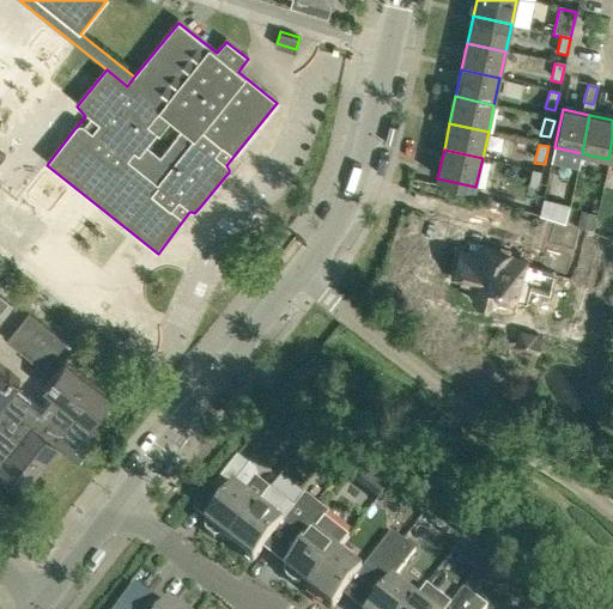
[(532,171),(528,189),(539,192),(542,174),(532,171)]
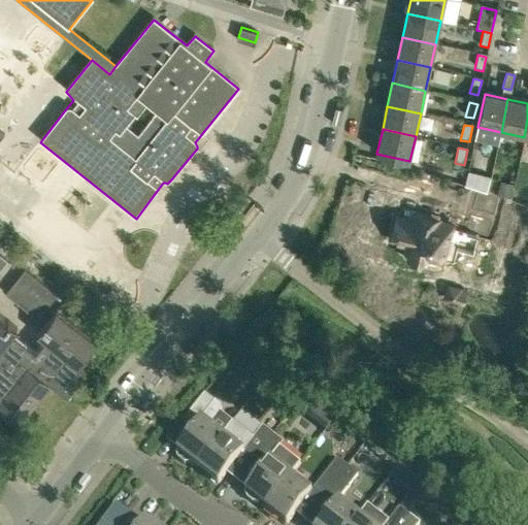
[(468,173),(464,187),(487,193),(490,178),(468,173)]
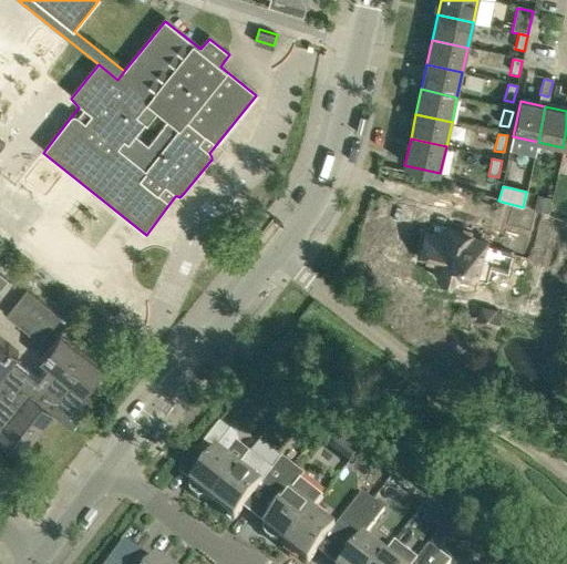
[(534,212),(547,215),(552,201),(537,197),(534,212)]
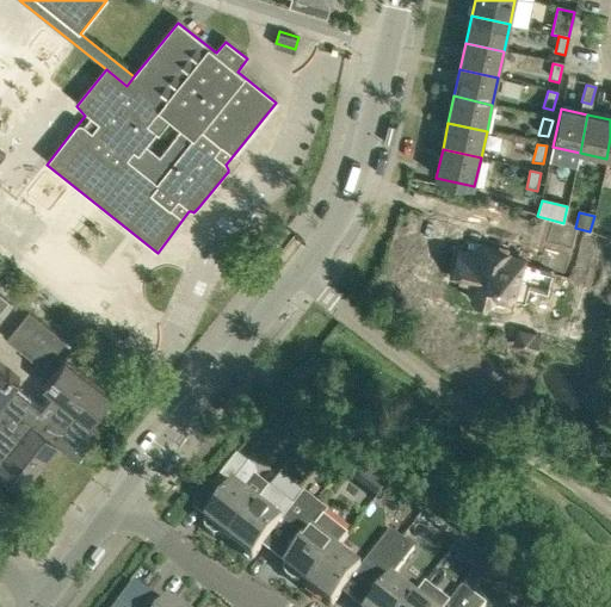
[(554,236),(556,228),(548,225),(545,234),(554,236)]
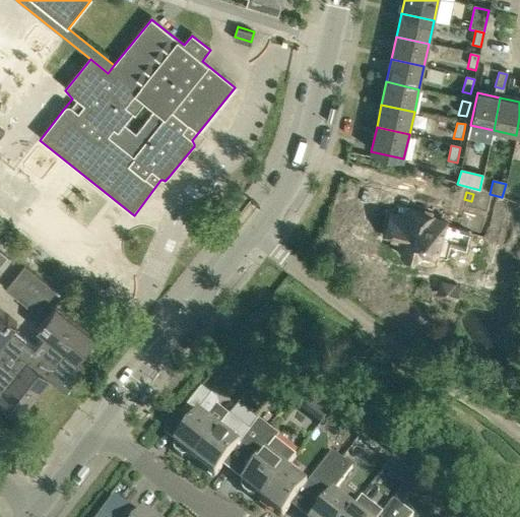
[(431,221),(432,218),(412,213),(409,223),(389,218),(385,236),(403,241),(400,251),(400,255),(401,258),(403,260),(404,261),(407,262),(410,262),(413,260),(415,257),(413,264),(433,269),(445,225),(431,221)]
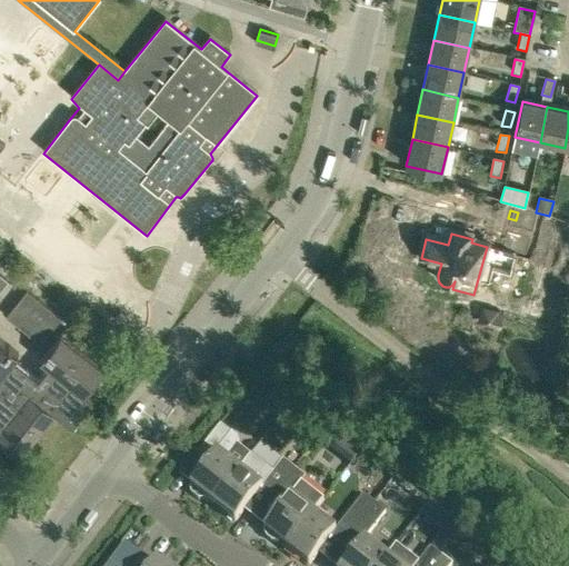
[(26,294),(6,319),(40,347),(61,320),(26,294)]
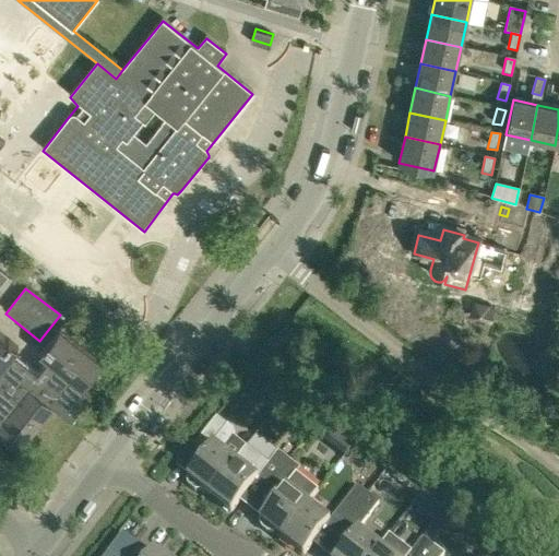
[(490,323),(492,311),(475,307),(472,318),(490,323)]
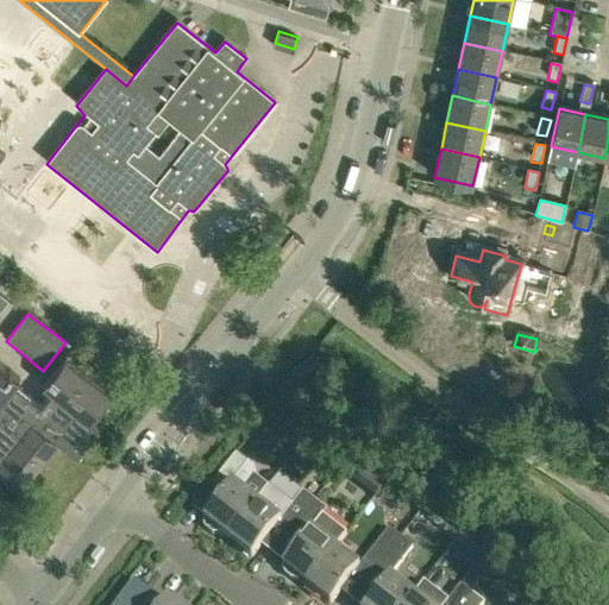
[(0,365),(0,455),(1,457),(0,458),(0,471),(22,489),(58,443),(77,458),(99,430),(89,423),(111,397),(64,360),(43,388),(52,395),(42,408),(14,388),(19,382),(0,365)]
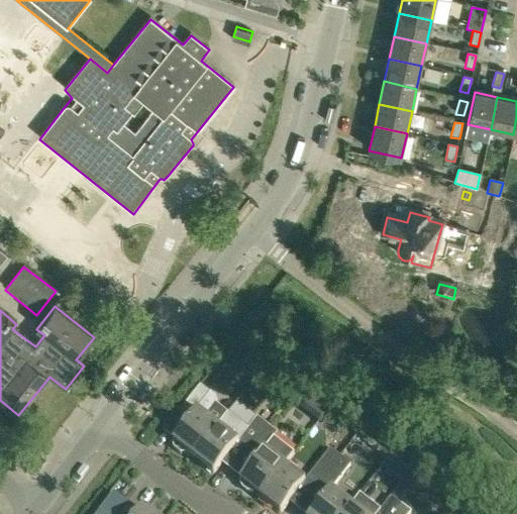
[(268,364),(256,354),(247,366),(257,375),(268,364)]
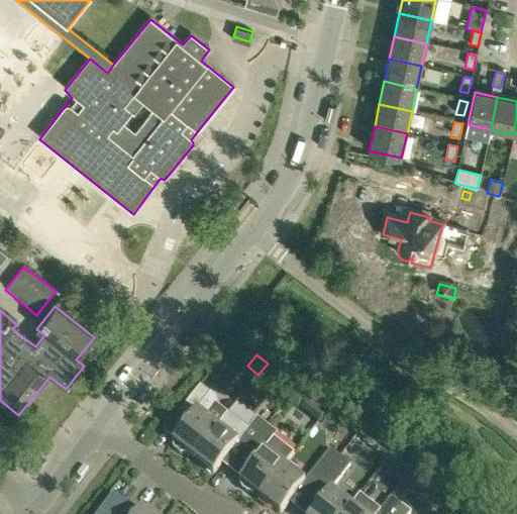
[(285,377),(276,389),(289,399),(298,389),(299,387),(285,377)]
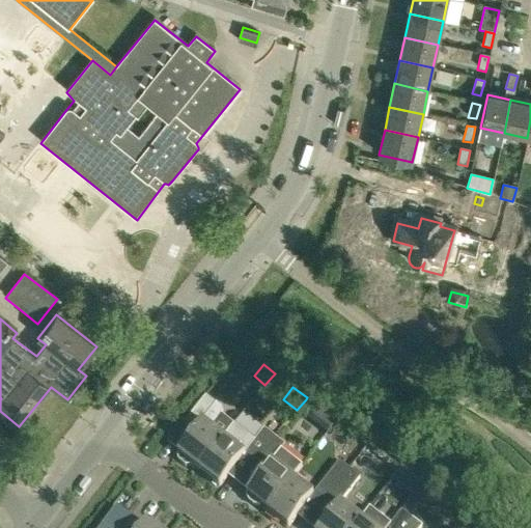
[(192,468),(198,473),(223,441),(210,432),(221,417),(220,412),(205,399),(184,427),(193,436),(177,456),(178,457),(176,460),(177,464),(185,470),(190,470),(192,468)]
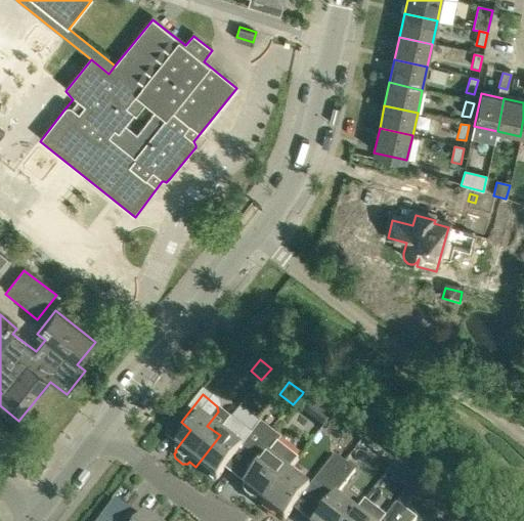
[(302,394),(293,404),(306,415),(313,402),(302,394)]
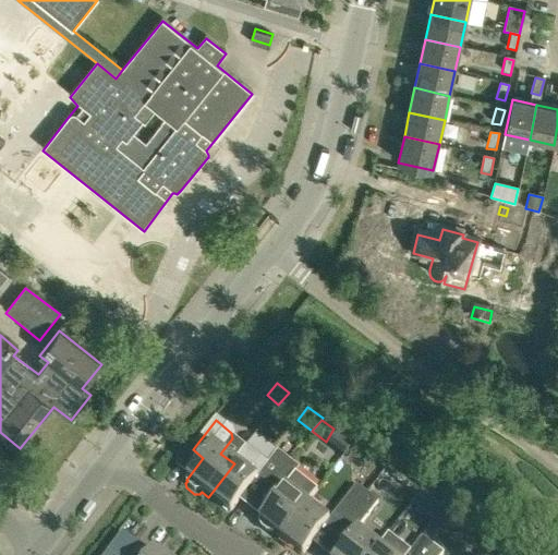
[(270,484),(288,462),(277,455),(267,467),(245,450),(234,463),(208,497),(230,515),(261,477),(267,482),(270,484)]
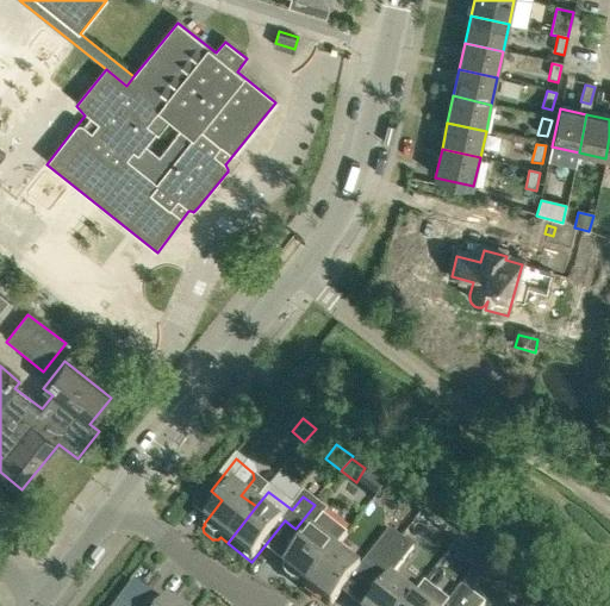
[(299,585),(306,589),(335,553),(346,538),(323,520),(327,514),(315,505),(296,529),(307,538),(282,570),(282,572),(281,573),(285,580),(291,585),(298,586),(299,585)]
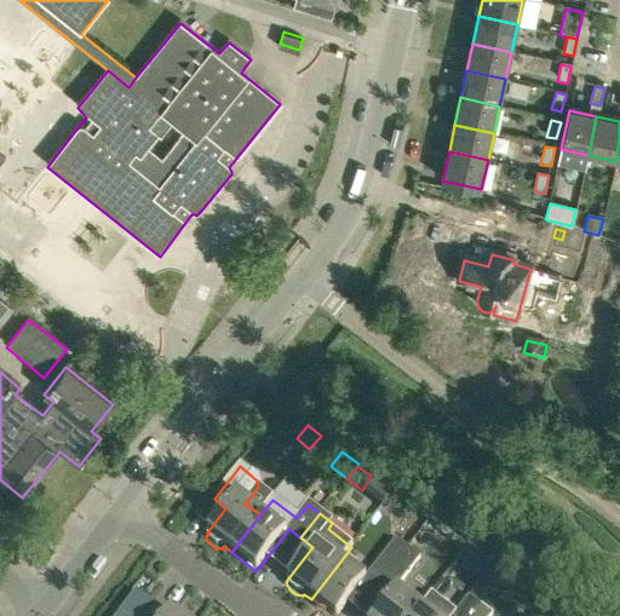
[(369,576),(382,585),(407,552),(395,542),(369,576)]
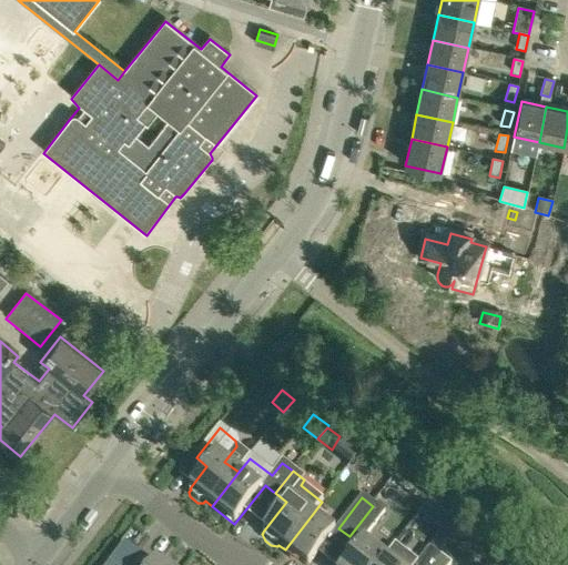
[(359,545),(344,564),(382,564),(385,561),(363,543),(384,515),(373,506),(350,536),(359,545)]
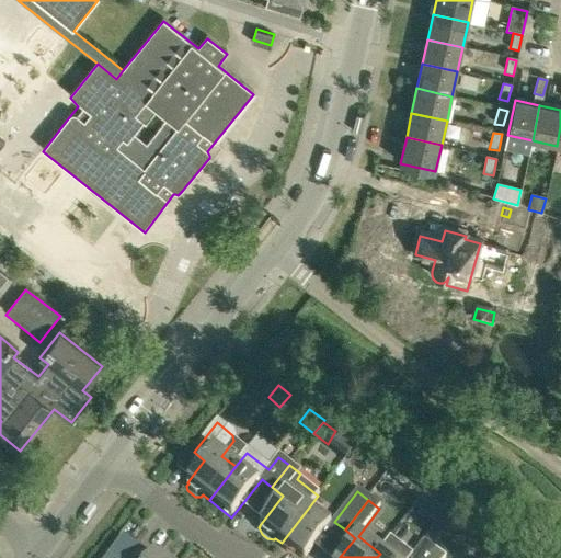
[(308,509),(282,543),(300,557),(307,557),(330,527),(308,509)]
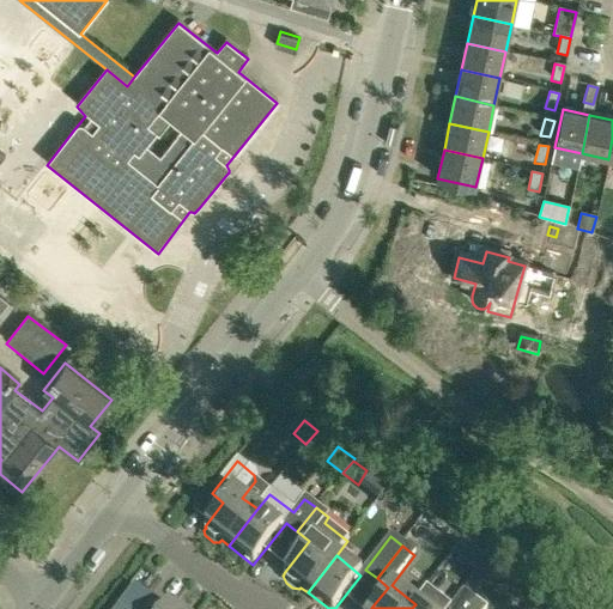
[(425,592),(416,604),(412,608),(469,608),(475,602),(463,592),(451,608),(445,608),(425,592)]
